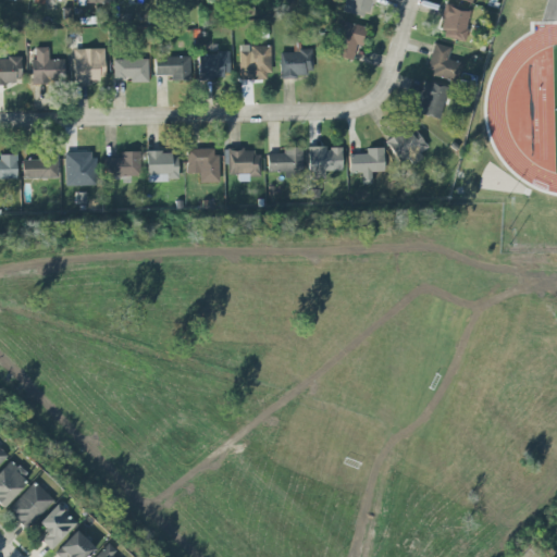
[(372,0),(347,0),(344,13),(368,20),(372,0)]
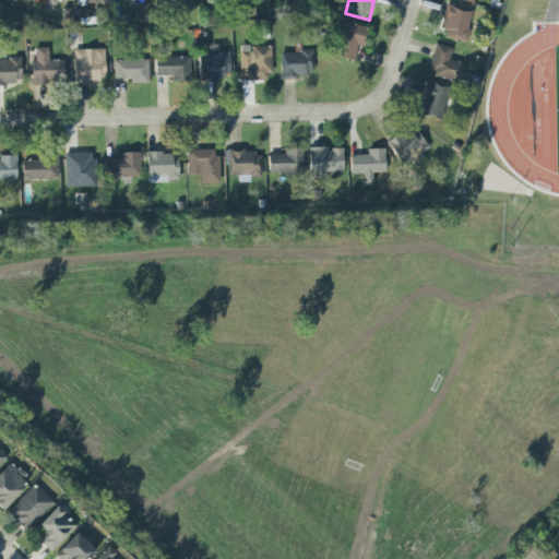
[(440,34),(464,40),(472,11),(448,4),(440,34)]
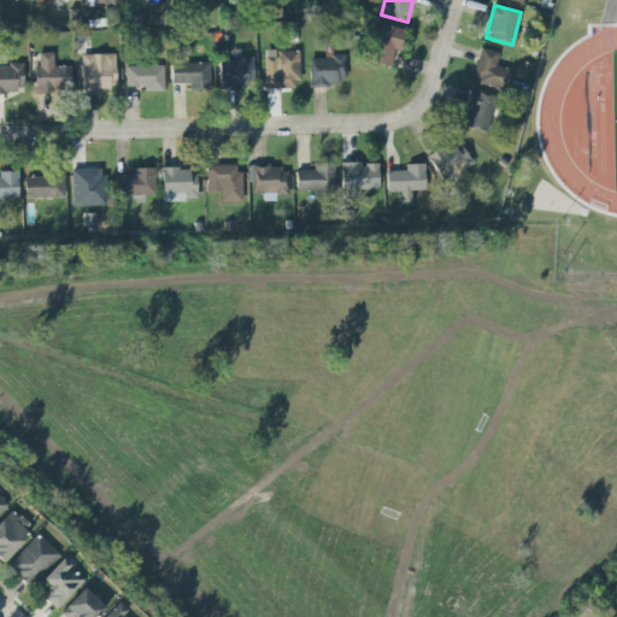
[(370,62),(389,68),(394,50),(399,51),(405,31),(382,24),(370,62)]
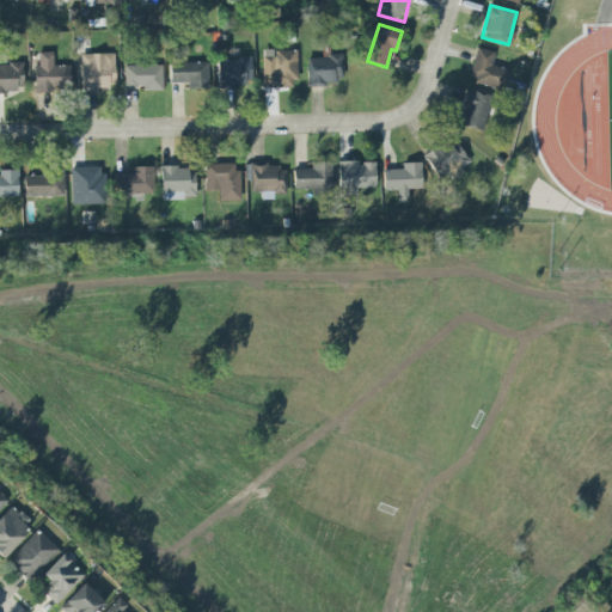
[(495,54),(476,48),(466,79),(495,87),(501,68),(490,66),(495,54)]
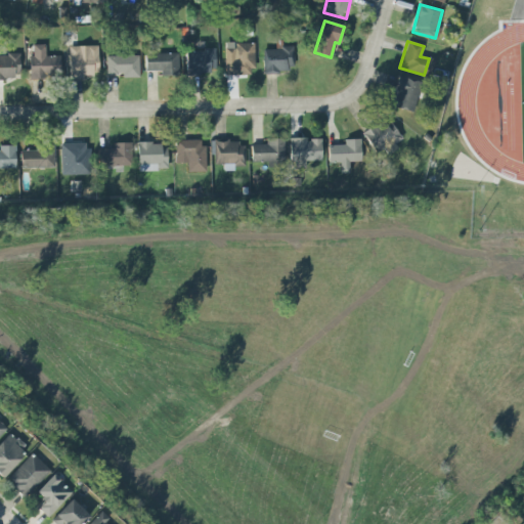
[(253,43),(234,43),(234,49),(225,49),(224,76),(253,76),(253,43)]
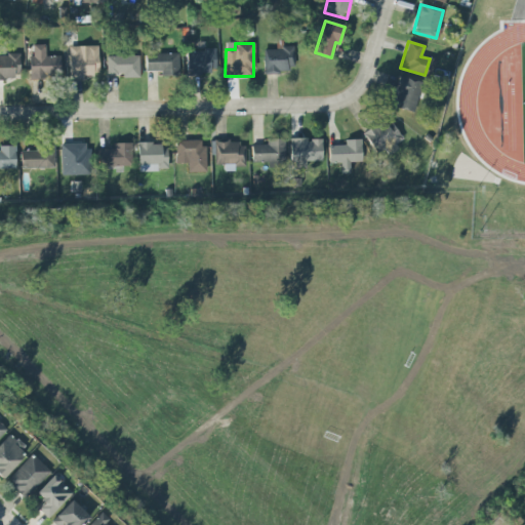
[(29,80),(59,80),(59,56),(45,56),(44,45),(33,45),(33,56),(29,56),(29,80)]
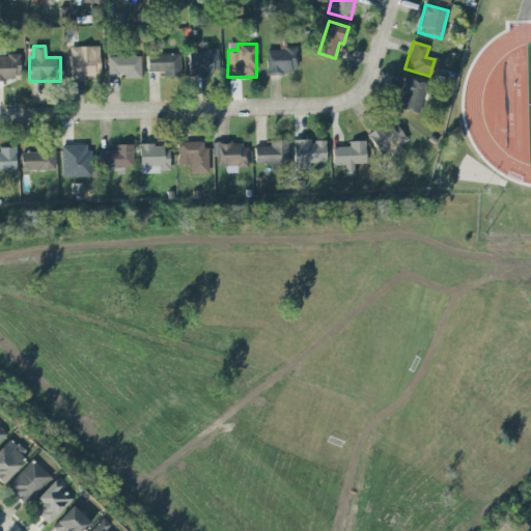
[(99,47),(70,48),(70,78),(100,77),(99,47)]
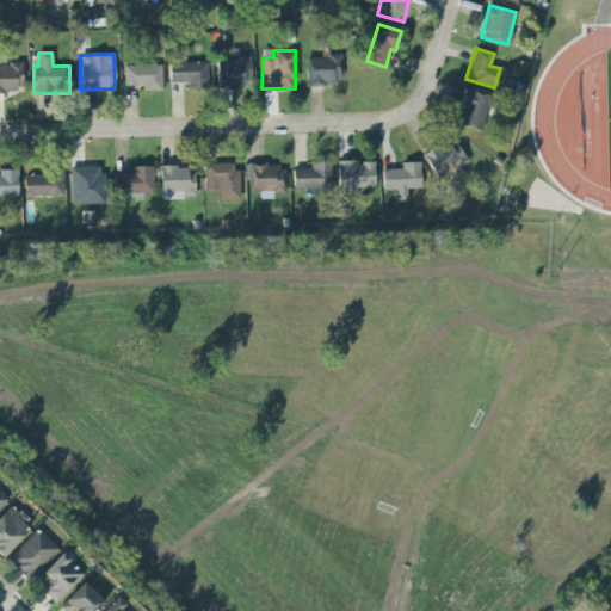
[(309,85),(343,84),(341,56),(308,57),(309,85)]
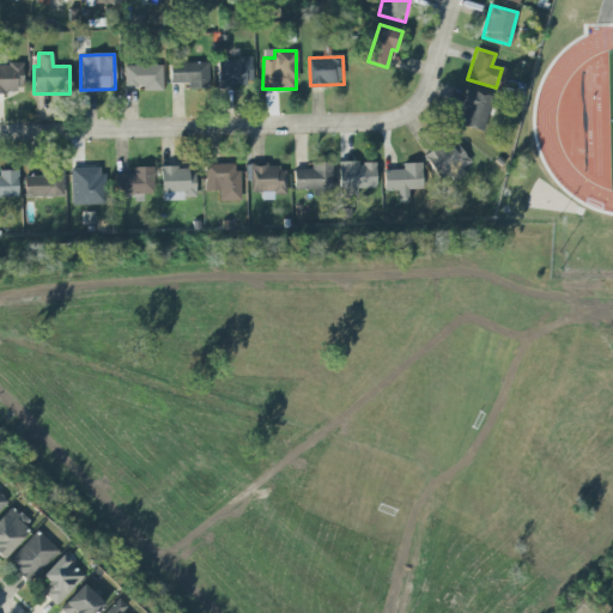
[(218,86),(252,85),(252,59),(217,60),(218,86)]
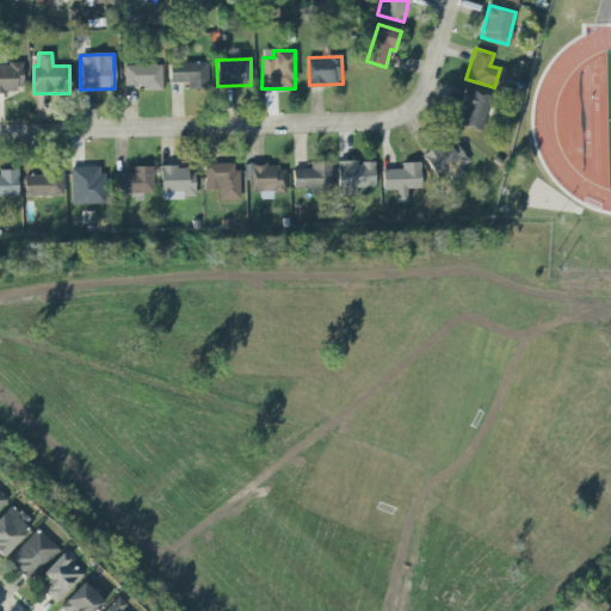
[(208,62),(168,63),(170,82),(187,82),(187,87),(208,86),(208,62)]
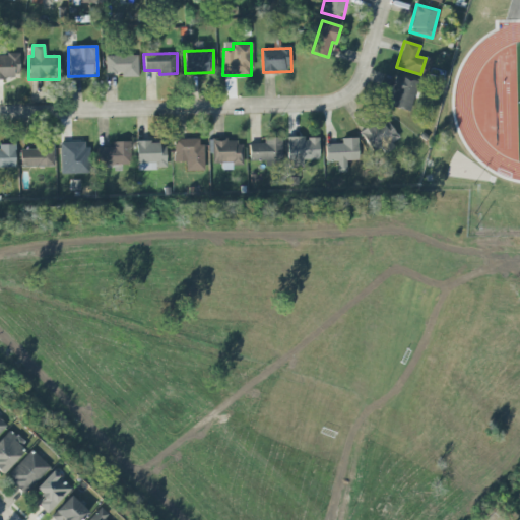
[(0,77),(19,77),(18,54),(0,54),(0,77)]
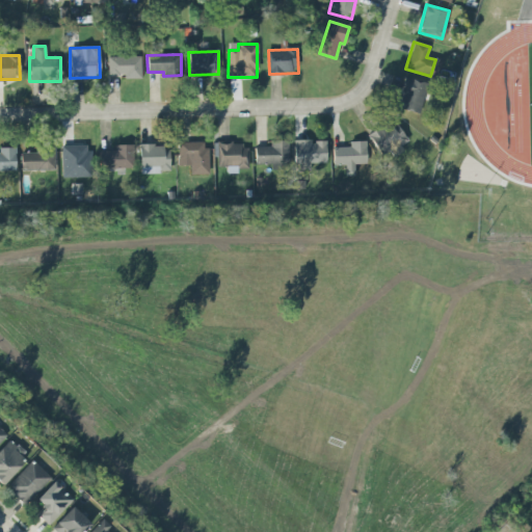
[(141,79),(140,56),(107,57),(108,76),(124,76),(124,79),(141,79)]
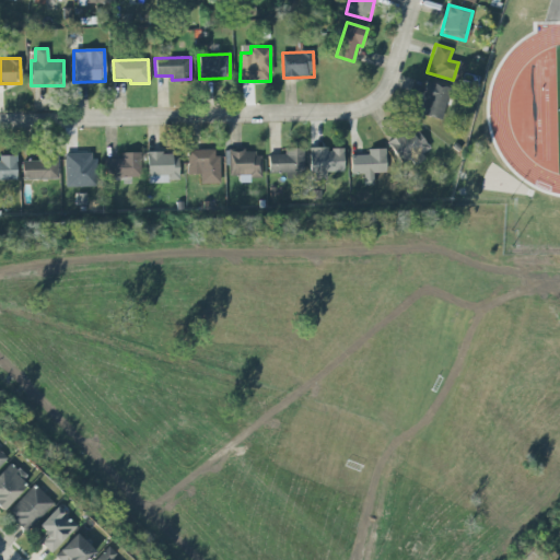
[(420,117),(443,119),(447,86),(424,83),(420,117)]
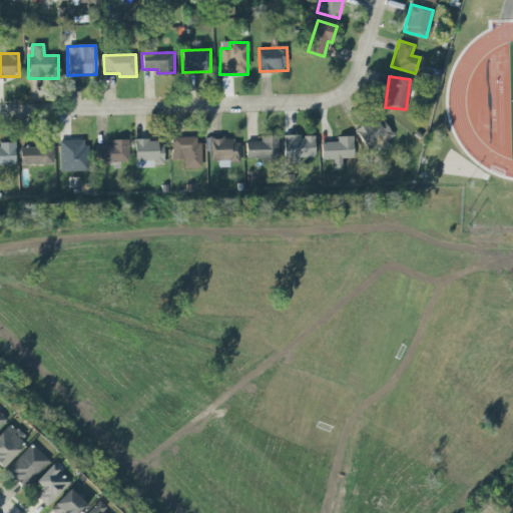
[(375,144),(380,152),(389,145),(386,141),(394,136),(378,115),(355,133),(368,149),(375,144)]
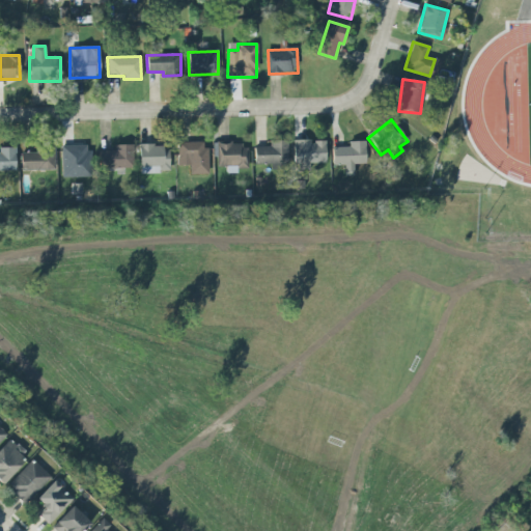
[(254,147),(254,165),(272,164),(272,168),(287,168),(287,140),(269,141),(269,146),(254,147)]
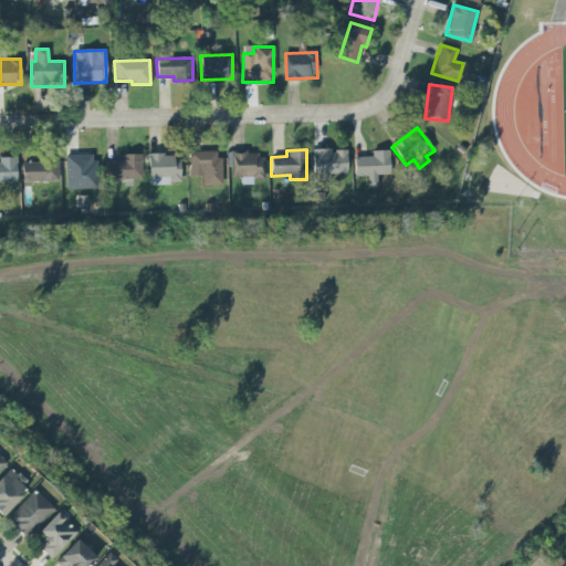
[(346,150),(331,150),(331,149),(311,149),(312,176),(346,176),(346,150)]
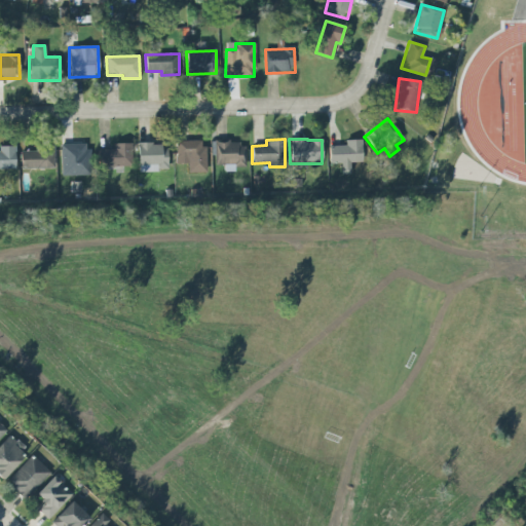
[(329,164),(340,163),(340,174),(350,174),(349,161),(362,161),(361,140),(345,141),(345,146),(328,146),(329,164)]
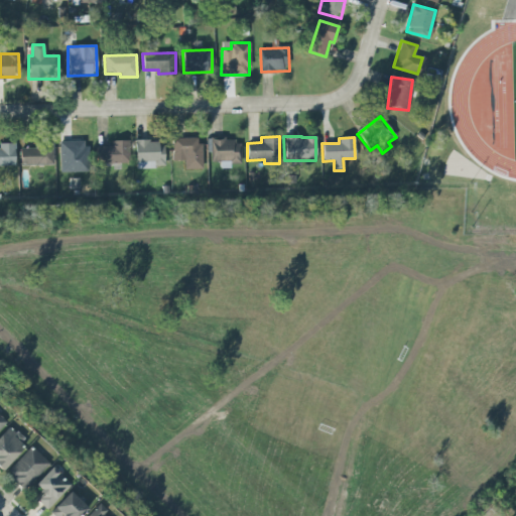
[(201,138),(171,139),(172,161),(183,161),(183,170),(202,169),(201,138)]
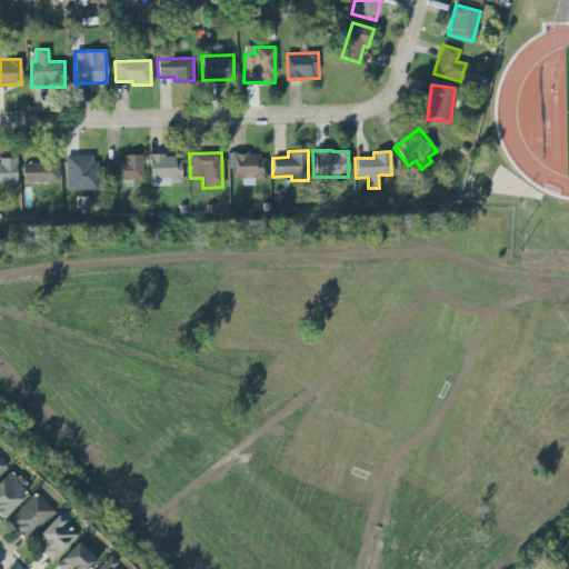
[(265,179),(265,153),(232,155),(232,180),(265,179)]
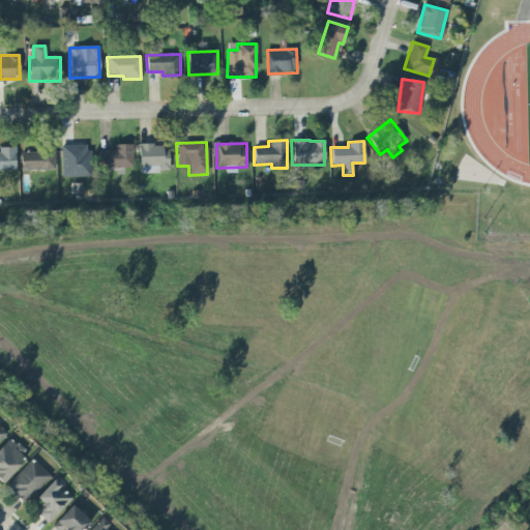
[(90,177),(89,145),(60,145),(61,178),(90,177)]
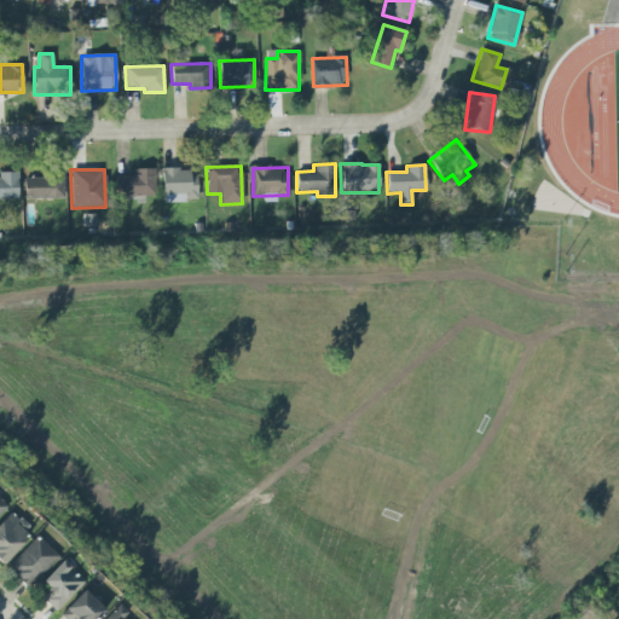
[(155,196),(154,169),(133,169),(133,175),(116,177),(116,197),(155,196)]
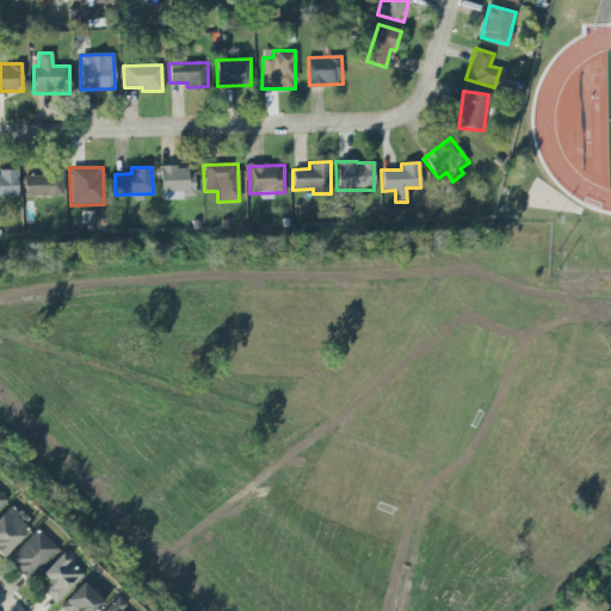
[(195,199),(193,167),(160,167),(160,199),(195,199)]
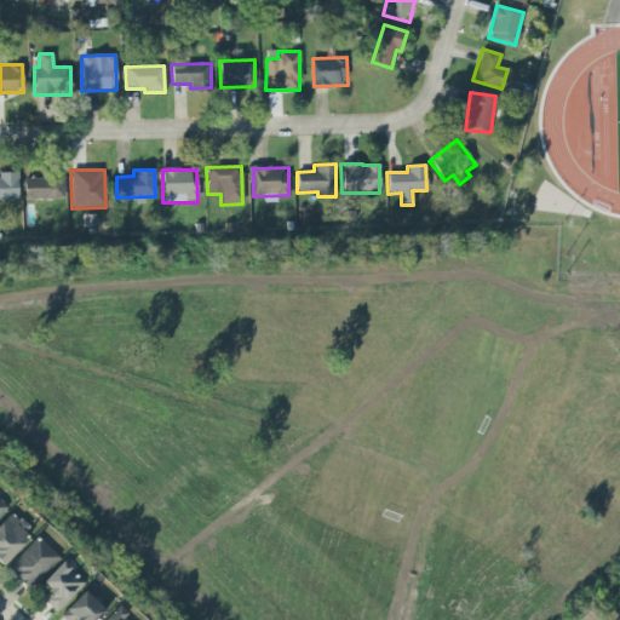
[(0,200),(18,200),(17,172),(0,172),(0,200)]
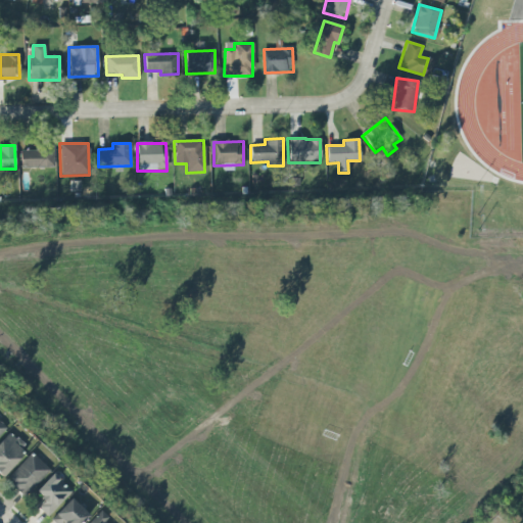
[(41,145),(41,150),(19,151),(20,169),(54,168),(53,145),(41,145)]
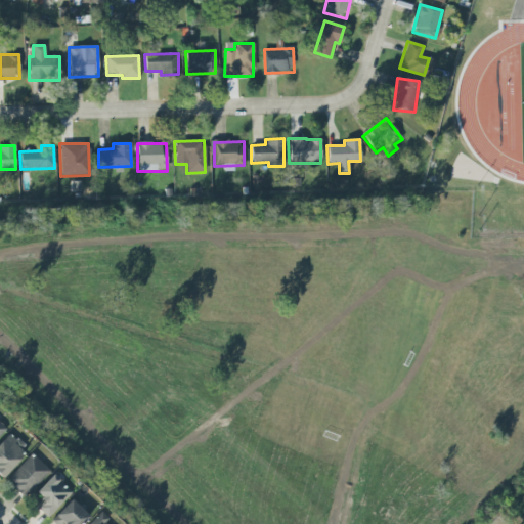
[(0,442),(8,434),(15,440),(16,438),(25,445),(20,450),(24,453),(1,478),(0,477),(0,442)]
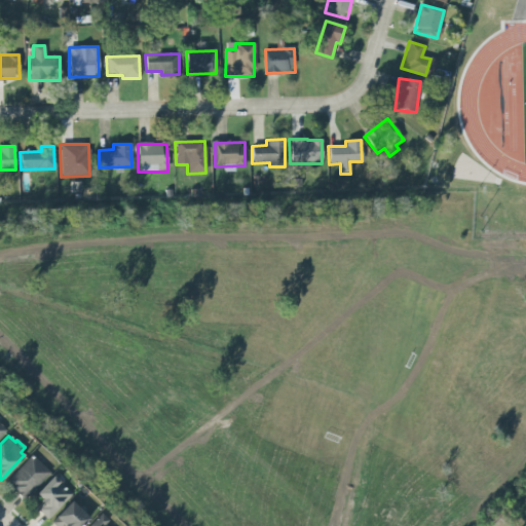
[(8,480),(32,456),(49,473),(24,499),(10,488),(13,485),(8,480)]
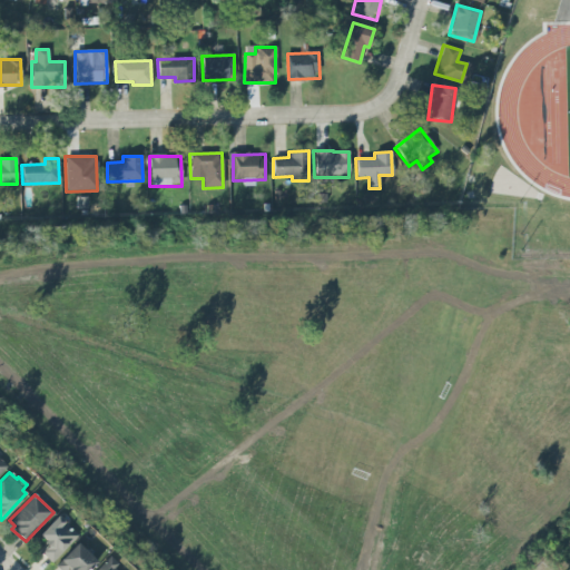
[(39,536),(57,517),(77,536),(51,563),(40,552),(47,546),(42,542),(45,541),(39,536)]
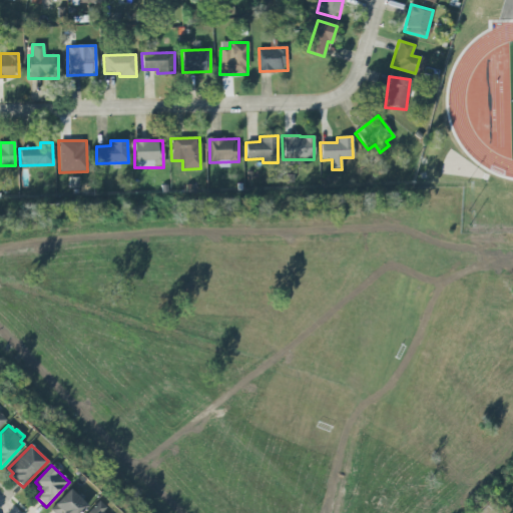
[(69,489),(87,507),(81,512),(53,512),(49,509),(69,489)]
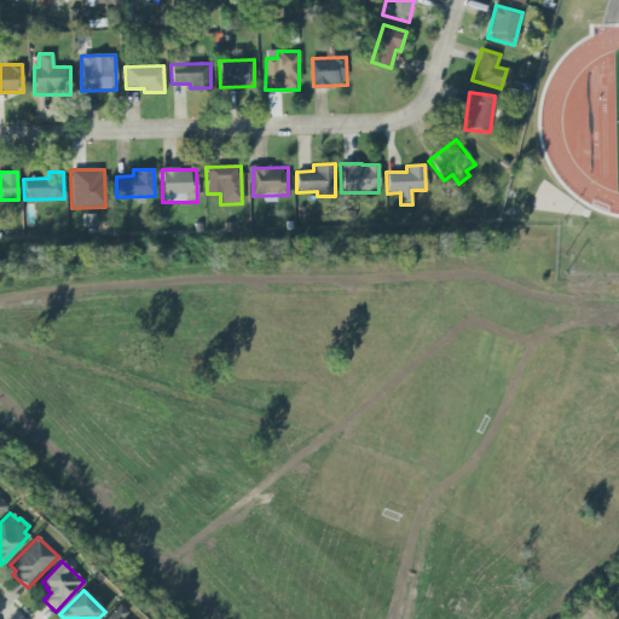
[(123,618),(104,618),(119,605),(127,613),(122,618),(123,618)]
